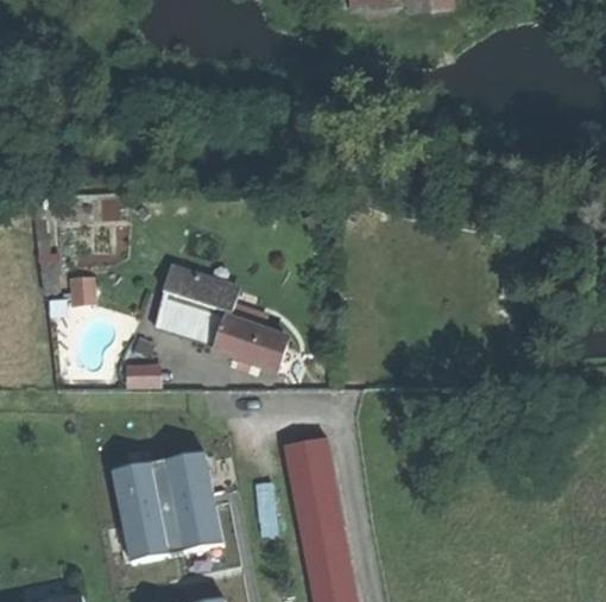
[(238,285),(171,264),(164,290),(231,310),(238,285)]
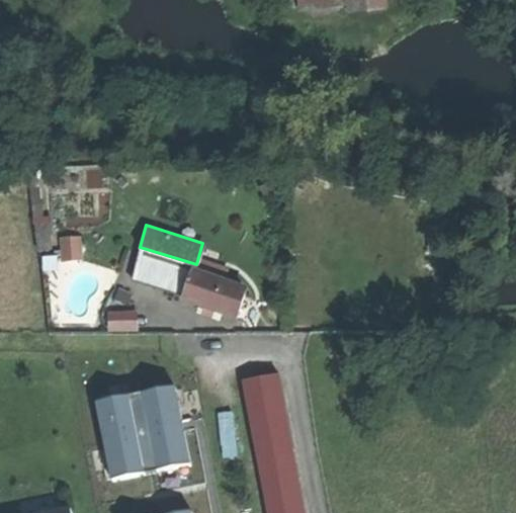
[(196,264),(140,247),(135,277),(185,293),(193,269),(194,269),(196,264)]
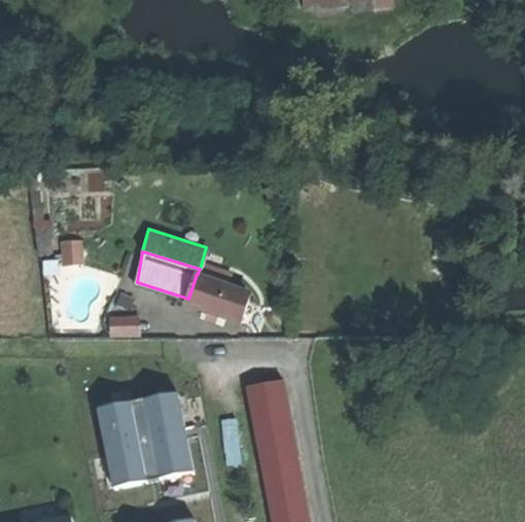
[(226,284),(198,274),(197,274),(188,299),(187,302),(239,319),(248,291),(226,284)]
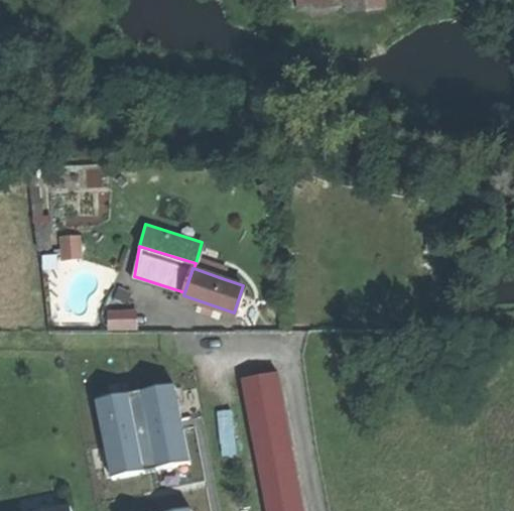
[(110,323),(139,323),(139,303),(110,303),(110,323)]
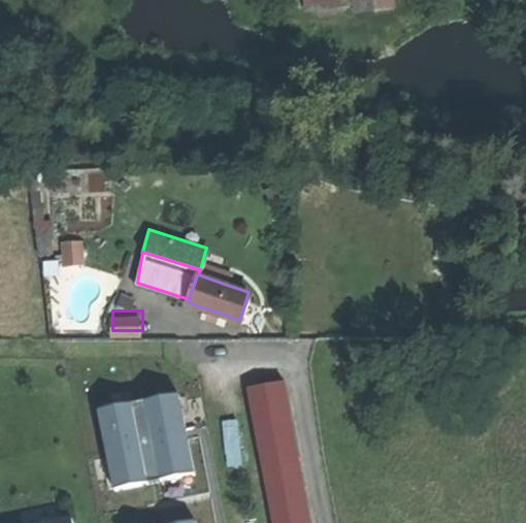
[(308,522),(282,378),(245,384),(271,522),(308,522)]
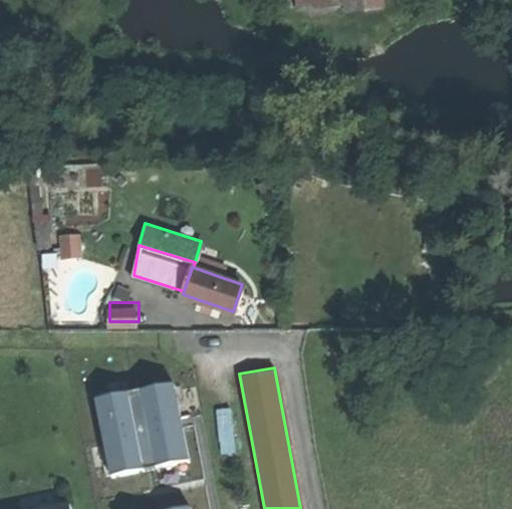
[(173,382),(129,390),(143,464),(187,456),(173,382)]
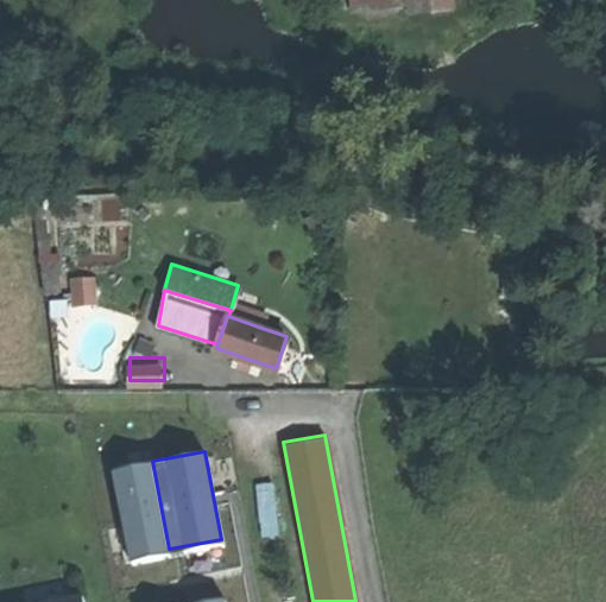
[(113,469),(130,557),(169,549),(152,461),(113,469)]
